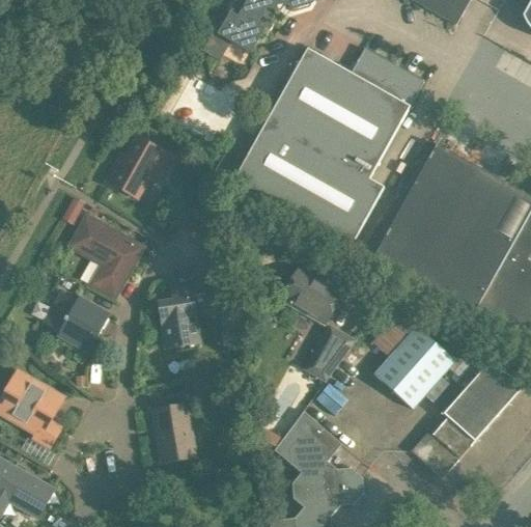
[(266,34),(284,0),(294,4),(308,0),(229,0),(214,27),(249,48),(259,30),(266,34)]
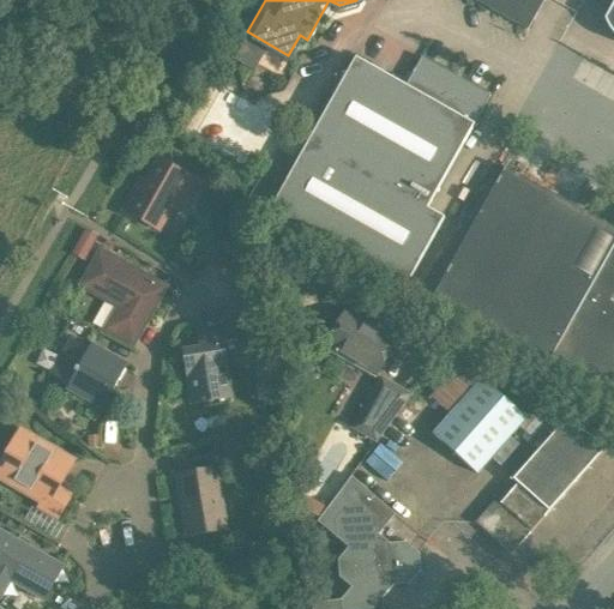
[(480,0),(527,25),(540,0),(480,0)]
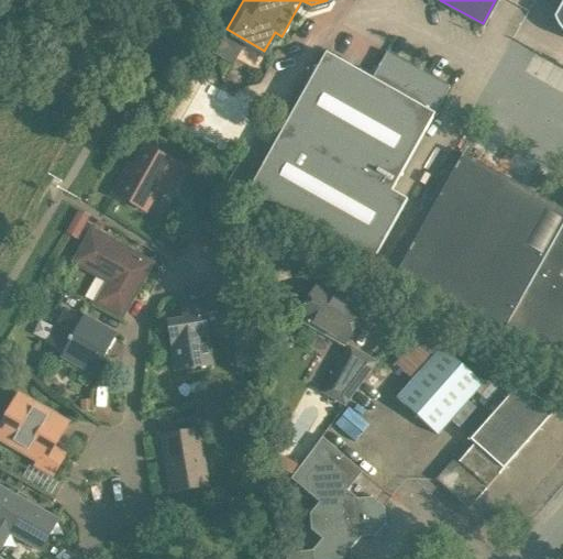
[(246,189),(371,259),(406,196),(390,187),(449,84),(386,48),(371,75),(324,50),(246,189)]
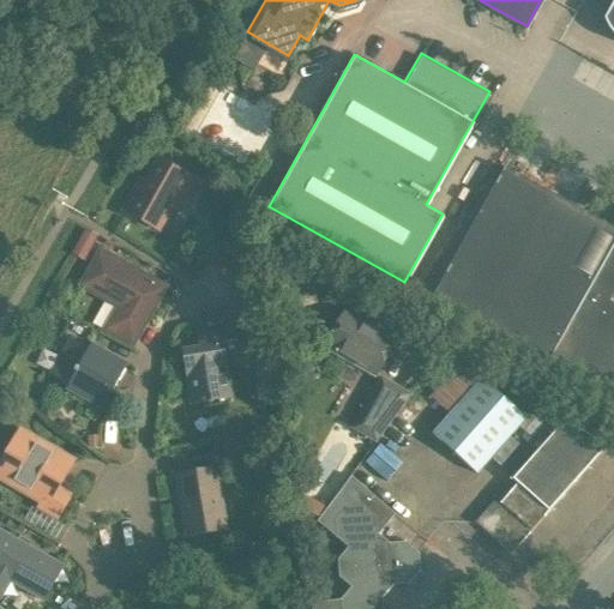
[(208,138),(218,121),(202,112),(191,128),(208,138)]
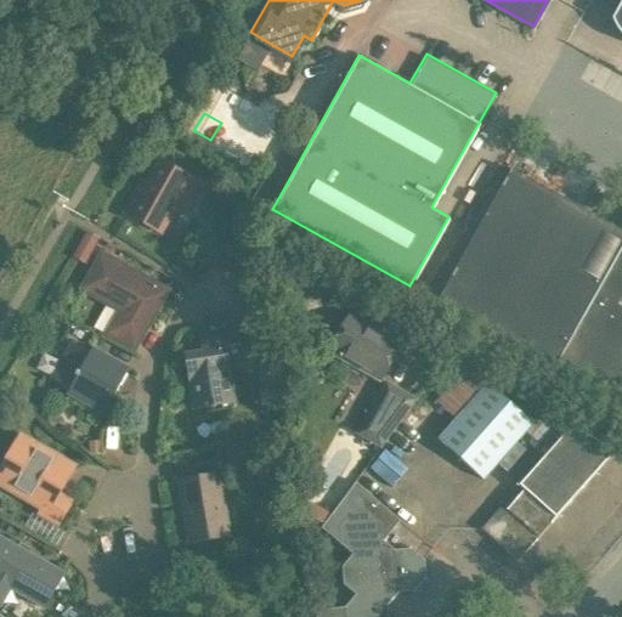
[(191,176),(192,175),(160,157),(140,193),(136,190),(125,209),(162,230),(181,193),(190,198),(199,181),(191,176)]
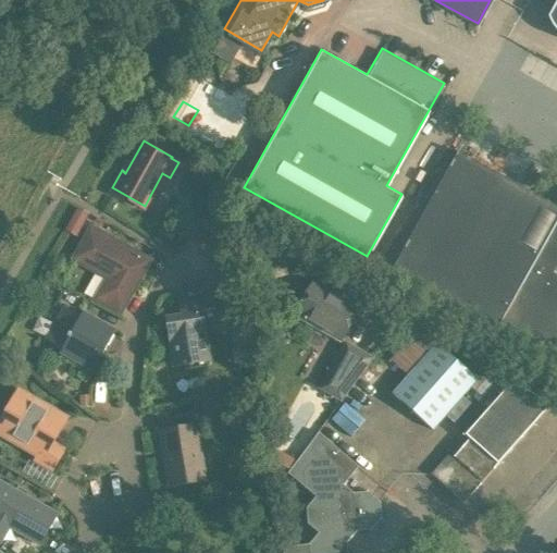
[(556,204),(457,148),(390,269),(494,328),(500,318),(556,349),(556,347),(556,204)]
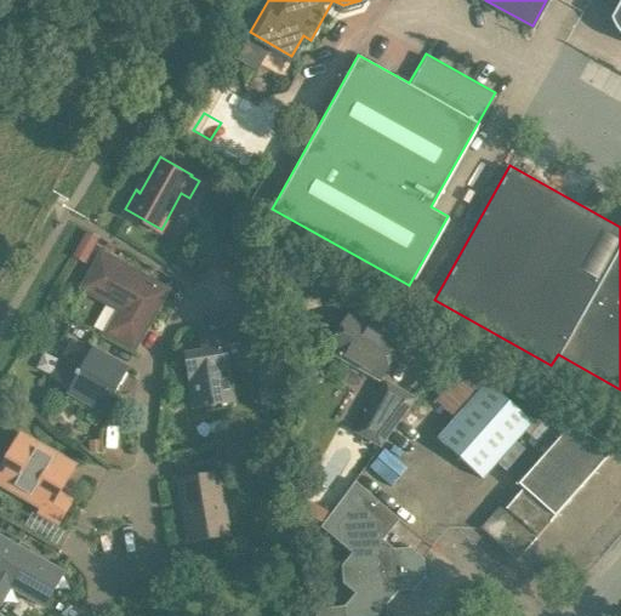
[(100,234),(87,227),(78,244),(90,251),(100,234)]
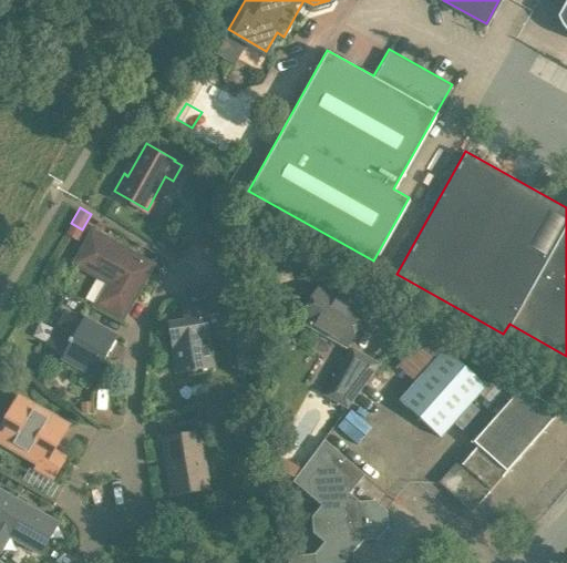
[(126,305),(151,263),(92,229),(76,259),(111,278),(98,304),(104,308),(111,296),(126,305)]
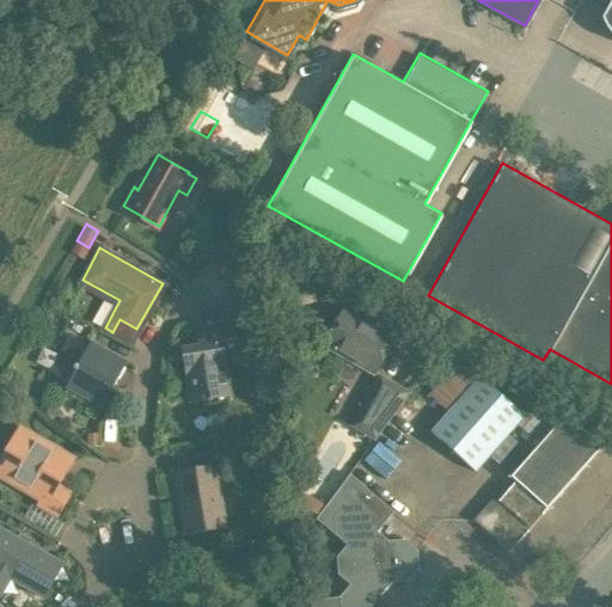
[(222,275),(225,290),(255,286),(249,250),(214,256),(218,276),(222,275)]
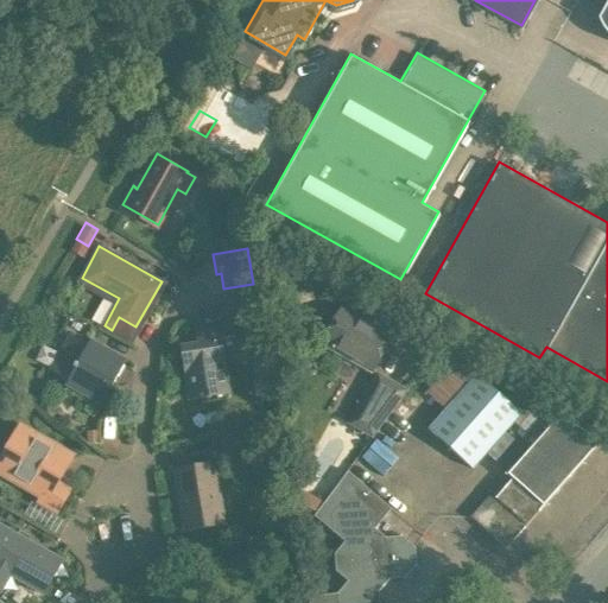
[(322,341),(372,368),(392,330),(342,303),(322,341)]
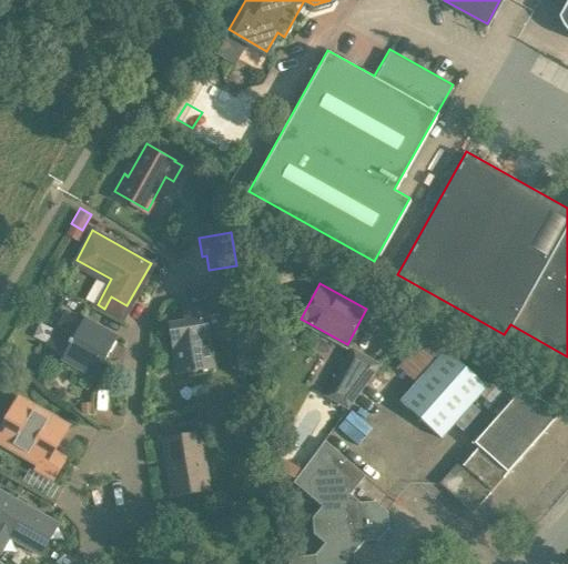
[(220,290),(225,323),(246,320),(241,285),(220,290)]
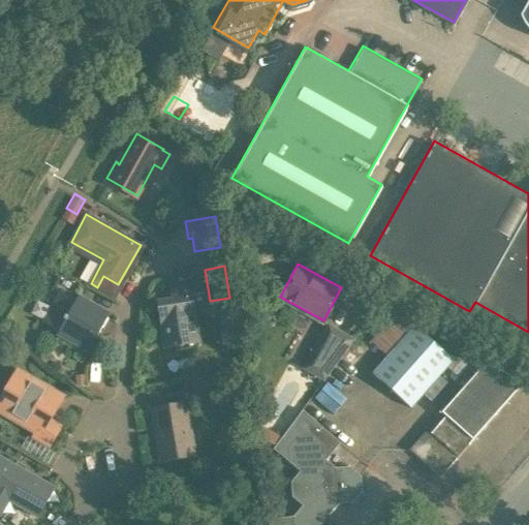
[(157,299),(164,345),(176,343),(177,346),(189,344),(188,341),(199,339),(193,303),(206,301),(203,280),(178,284),(180,295),(157,299)]
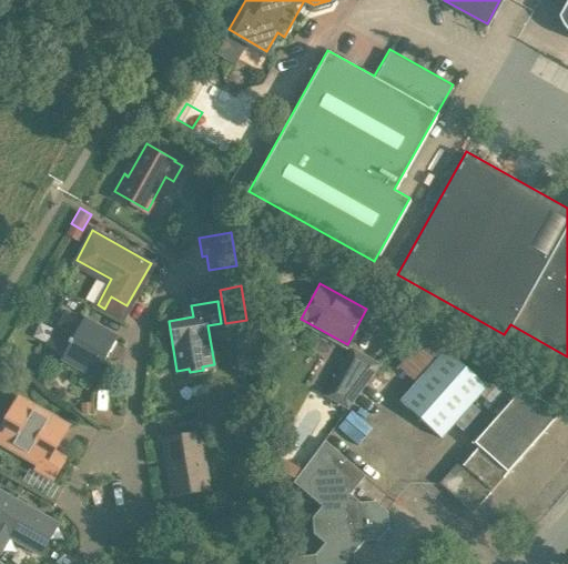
[(47,343),(63,352),(61,356),(94,375),(118,333),(84,314),(81,319),(64,310),(47,343)]
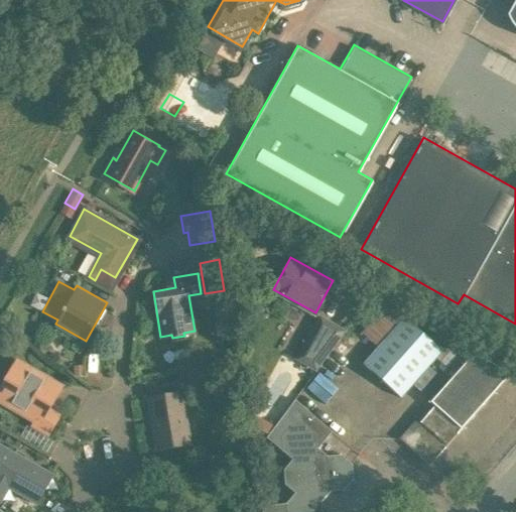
[(383,301),(363,331),(378,341),(397,311),(383,301)]
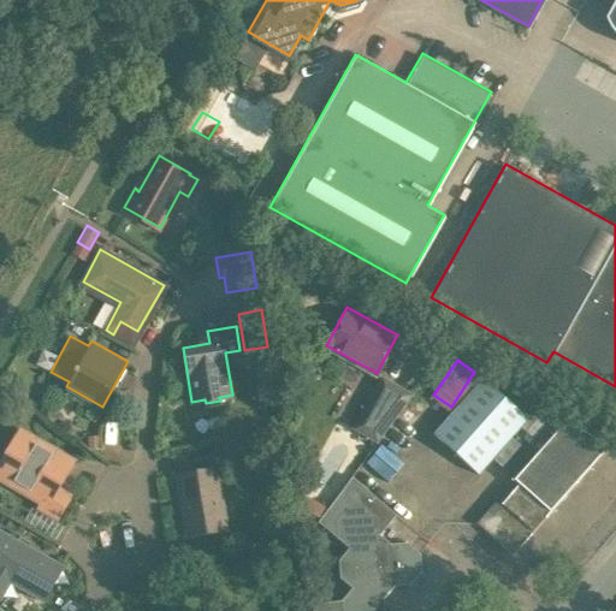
[(354,425),(377,438),(406,387),(381,374),(354,425)]
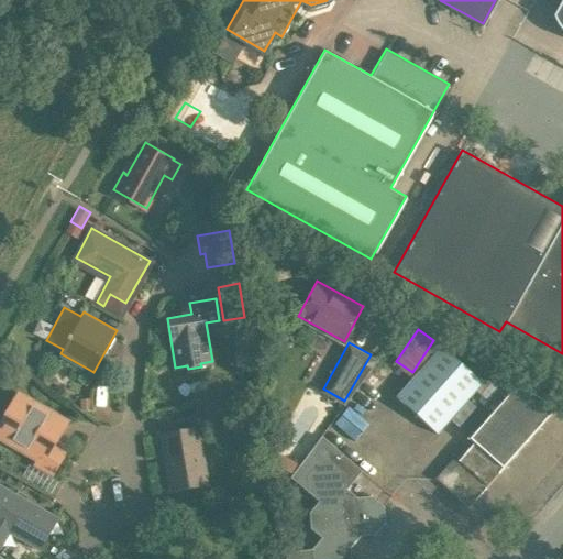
[(397,395),(437,430),(482,381),(441,344),(397,395)]
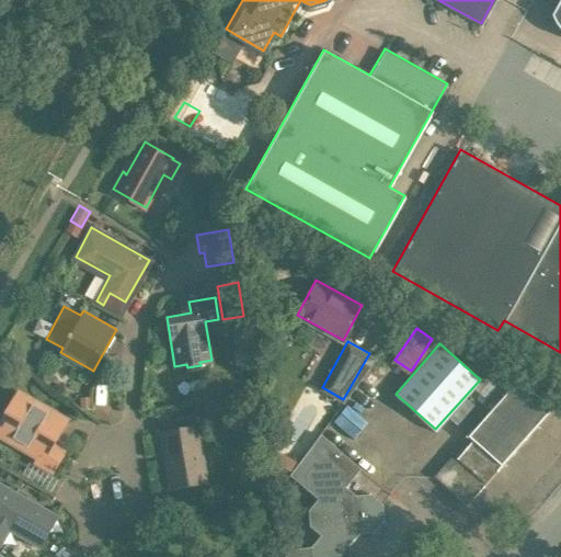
[(434,474),(467,503),(548,411),(515,383),(434,474)]
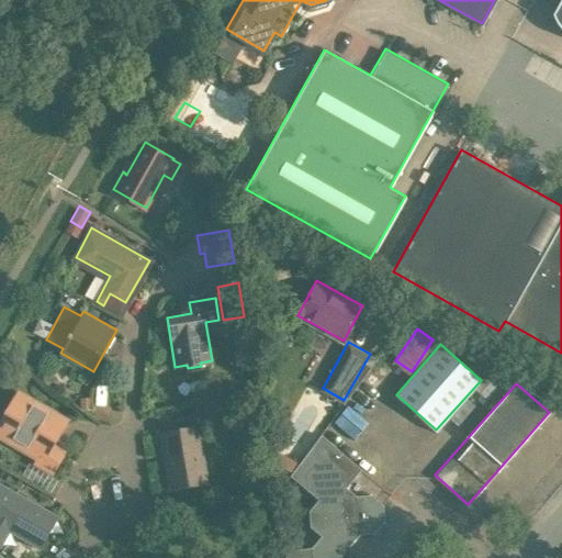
[(204,399),(209,425),(247,417),(243,392),(204,399)]
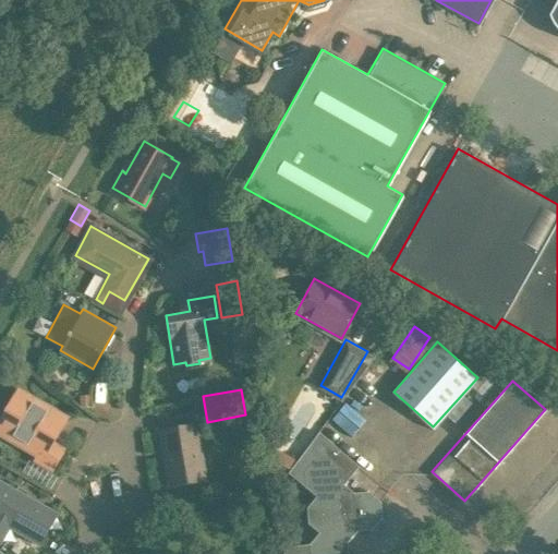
[(37,460),(51,468),(63,446),(50,438),(64,414),(25,392),(10,418),(4,414),(0,421),(0,431),(40,455),(37,460)]
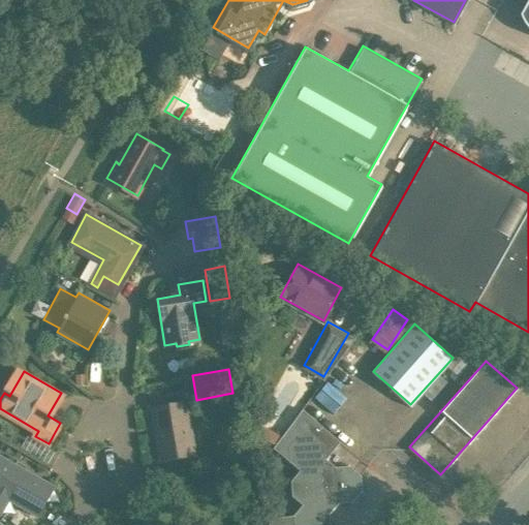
[(151,406),(159,458),(195,453),(187,401),(151,406)]
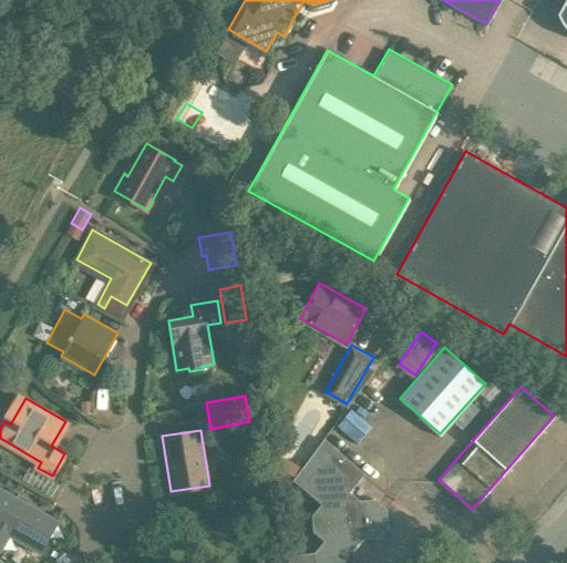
[(353,562),(352,548),(362,538),(377,535),(388,524),(387,508),(374,499),(359,499),(348,490),(363,471),(325,438),(290,480),(309,494),(320,503),(310,515),(312,531),(323,541),(315,551),(287,554),(287,562),(353,562)]
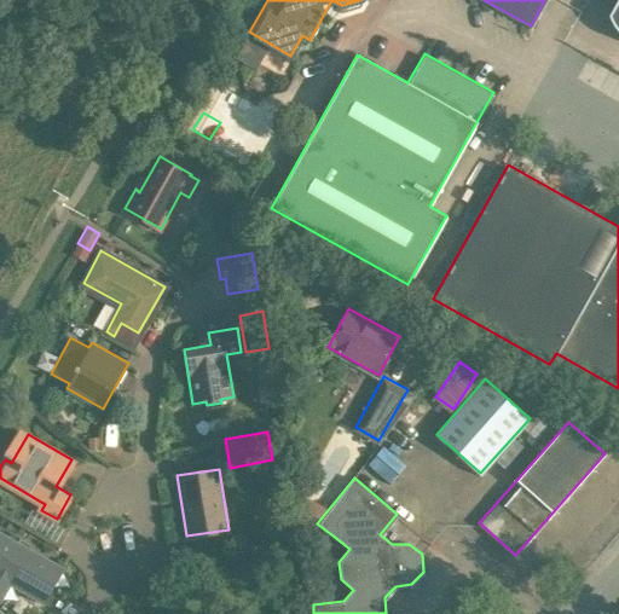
[(300,504),(306,538),(320,517),(300,504)]
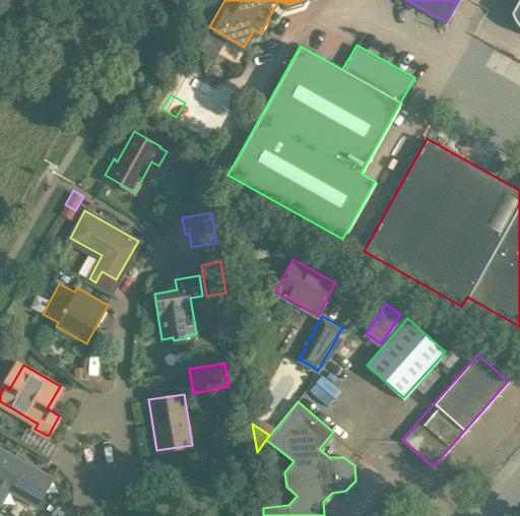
[(0,502),(0,503),(8,489),(36,505),(52,476),(0,446),(0,502)]
